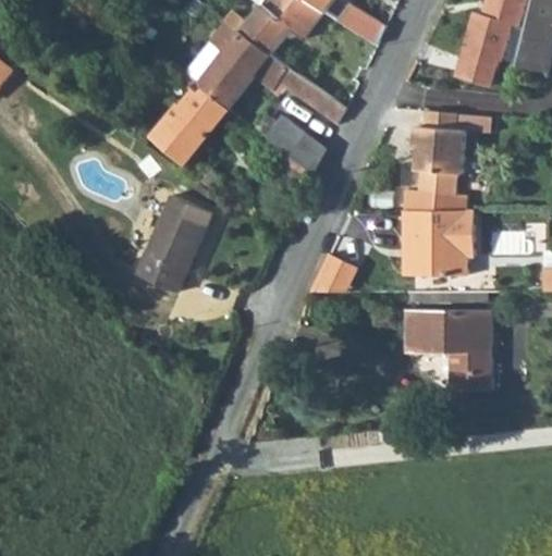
[(232,13),(225,23),(233,28),(269,57),(289,33),(299,41),(323,12),(308,0),(265,0),(260,7),(245,24),(232,13)]
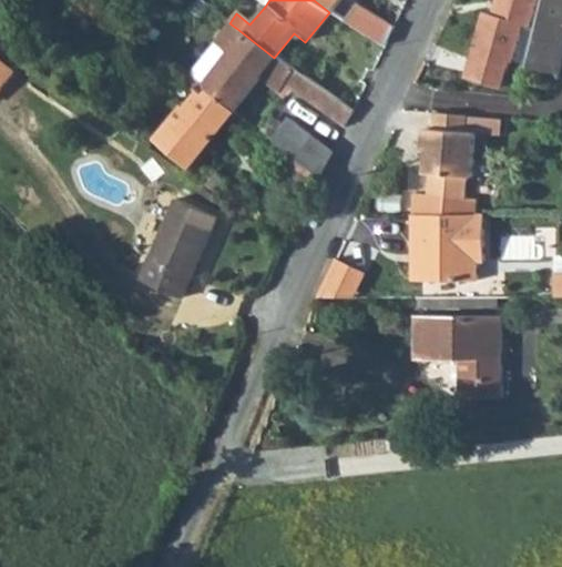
[(314,0),(329,12),(338,0),(314,0)]
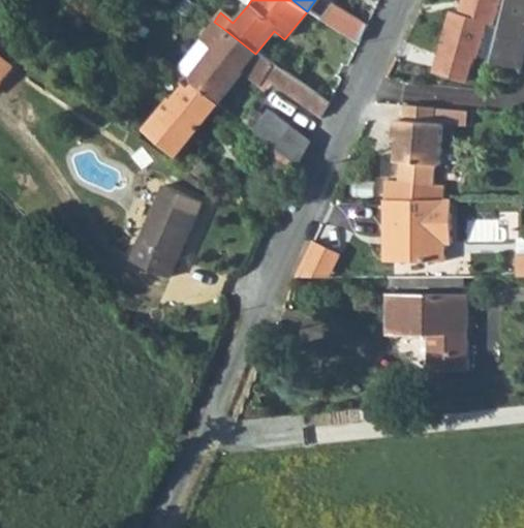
[(491,0),(453,0),(449,12),(440,10),(422,70),(456,81),(464,57),(466,58),(478,23),(484,25),(491,0)]
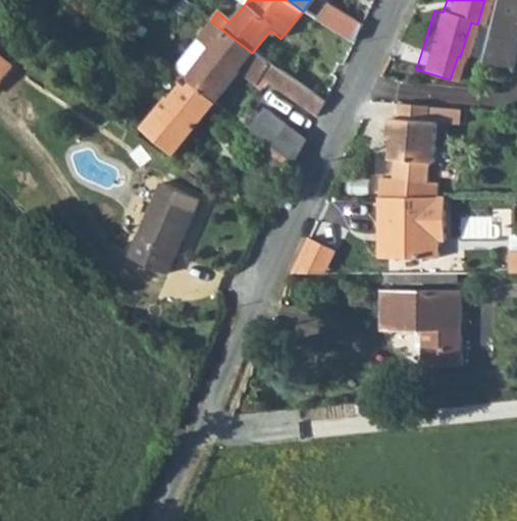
[(516,0),(495,0),(481,62),(510,69),(516,42),(516,0)]
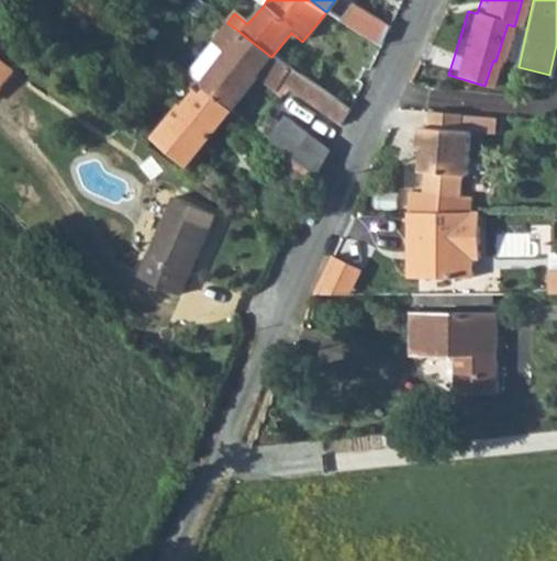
[(351,4),(340,21),(378,46),(387,26),(351,4)]
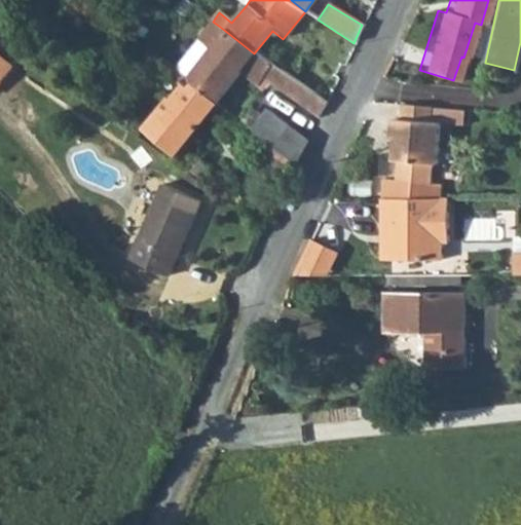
[(213,22),(174,70),(186,79),(221,37),(216,33),(220,27),(213,22)]
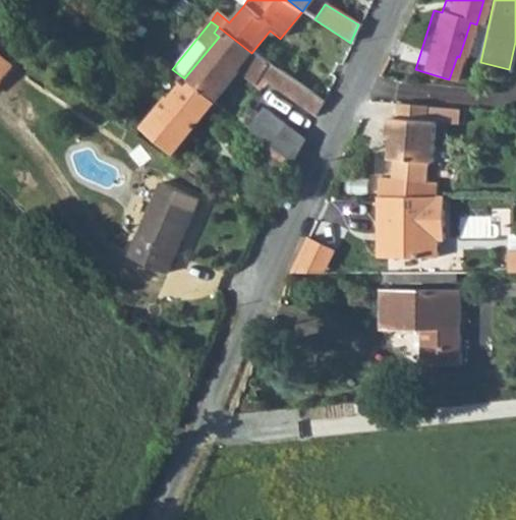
[(219,37),(184,78),(212,103),(236,72),(252,85),(259,78),(265,82),(275,90),(279,83),(300,100),(297,106),(312,115),(321,102),(251,53),(218,26),(214,33),(219,37)]
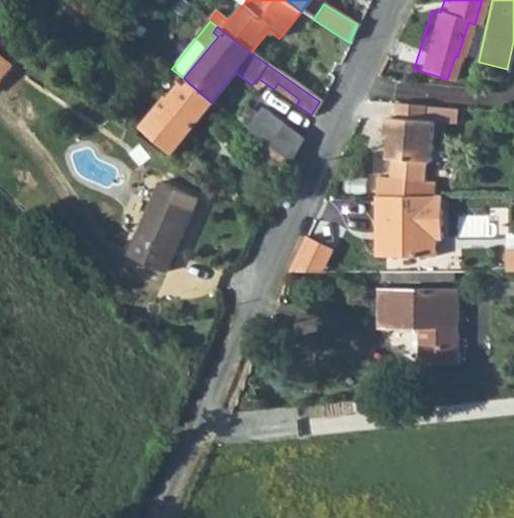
[(0,76),(9,64),(0,56),(0,76)]
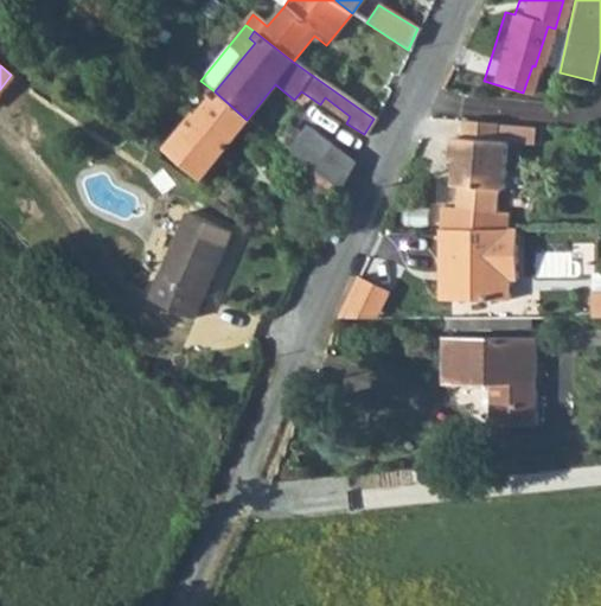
[(197,178),(247,120),(215,91),(200,81),(190,94),(198,100),(189,112),(191,114),(162,147),(197,178)]
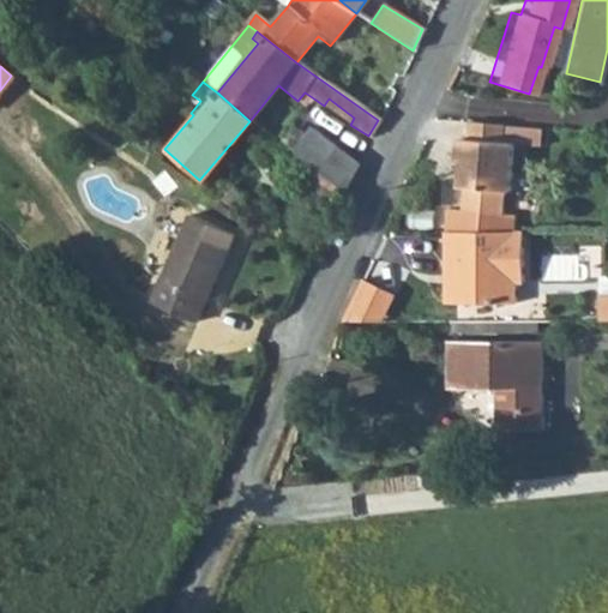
[(306,106),(312,97),(305,92),(298,101),(306,106)]
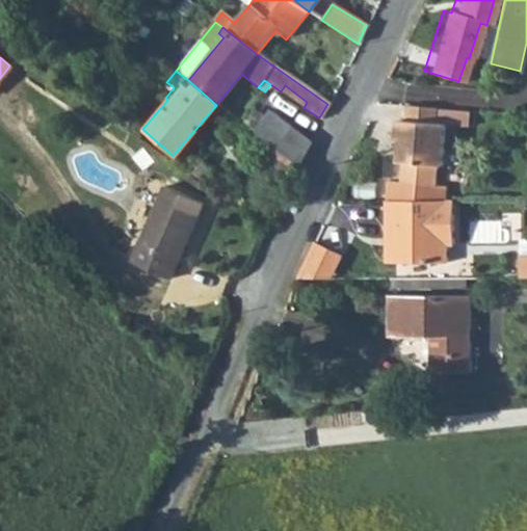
[(405,106),(404,123),(397,122),(395,142),(399,143),(398,159),(403,160),(401,182),(437,185),(438,165),(444,165),(447,126),(420,124),(436,125),(437,109),(405,106)]
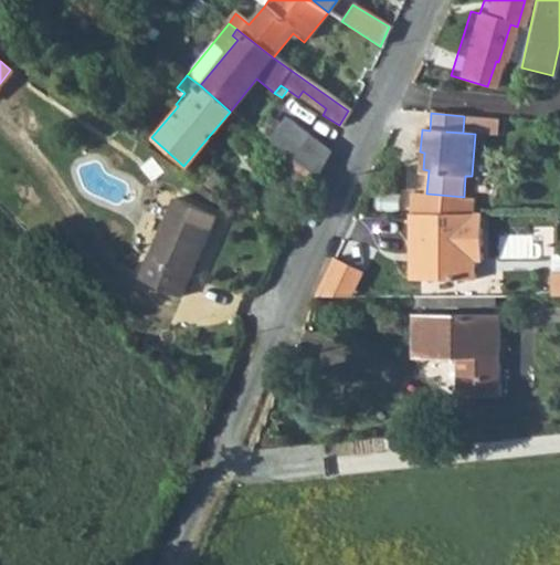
[(271,140),(316,176),(319,171),(329,153),(286,119),(271,140)]
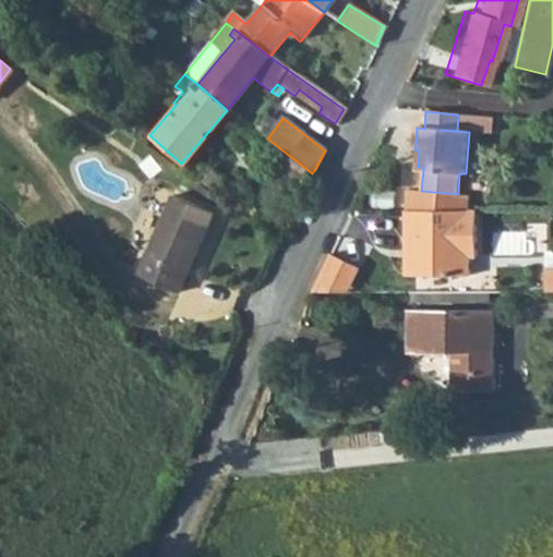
[(290,193),(305,172),(284,155),(268,176),(290,193)]
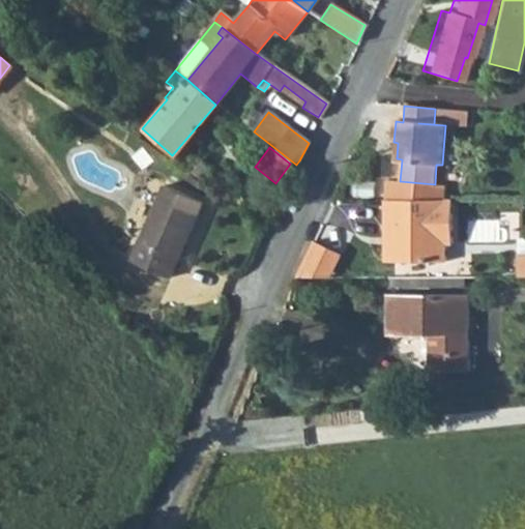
[(200,204),(161,187),(127,263),(167,280),(200,204)]
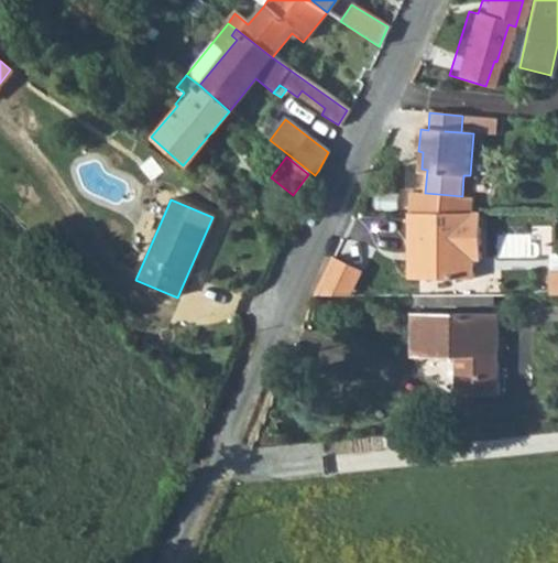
[(477,212),(404,212),(404,275),(469,275),(469,257),(478,256),(477,212)]
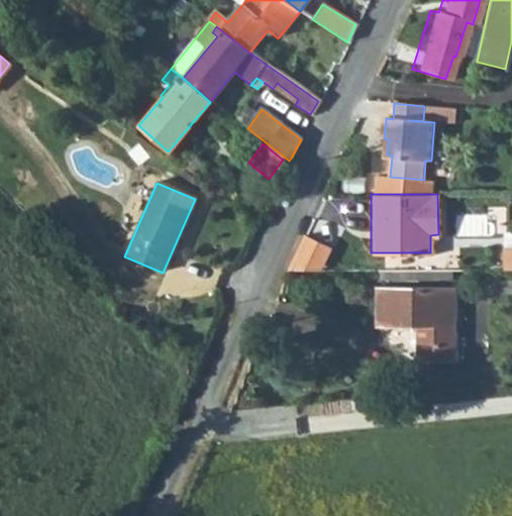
[(318,277),(332,245),(305,232),(290,264),(318,277)]
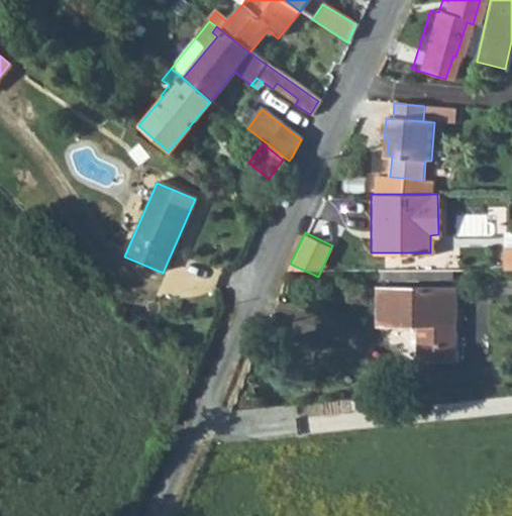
[(511,271),(511,248),(497,248),(497,271),(511,271)]
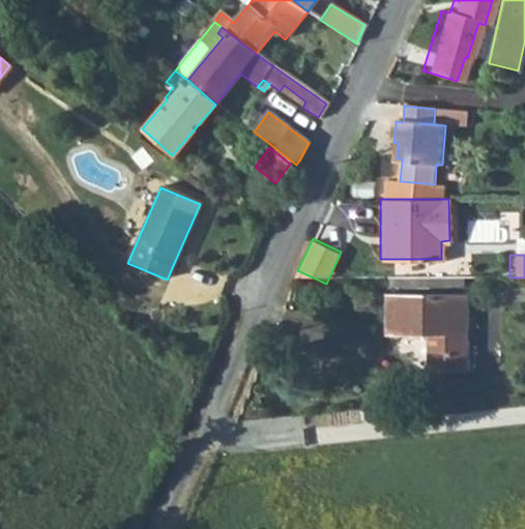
[(464,277),(384,276),(384,287),(464,288),(464,277)]
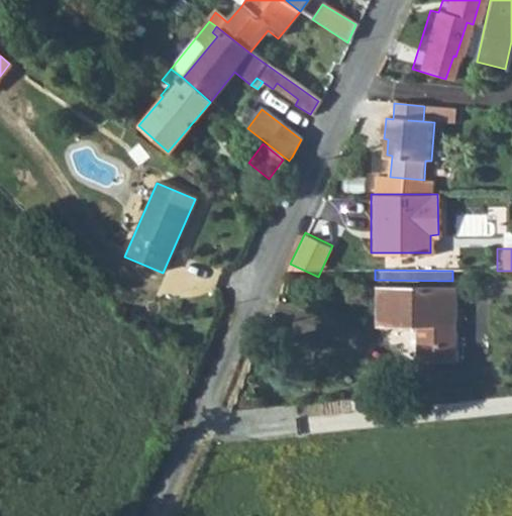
[(455,360),(455,288),(377,286),(376,326),(417,328),(416,359),(455,360)]
